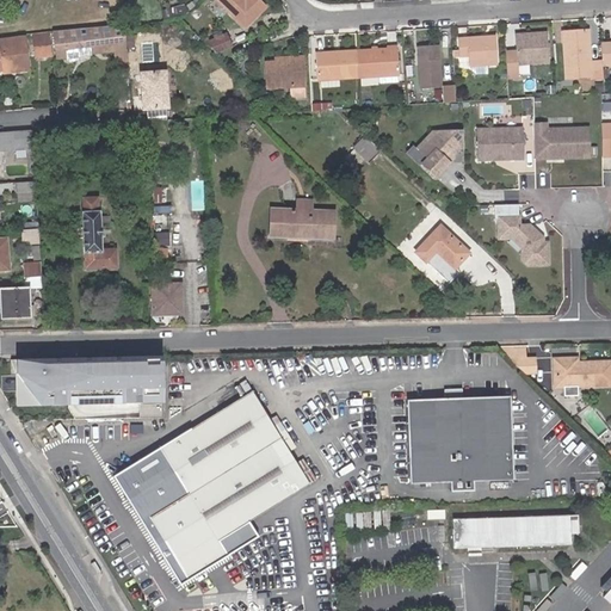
[(267,6),(260,0),(216,0),(246,29),(267,6)]
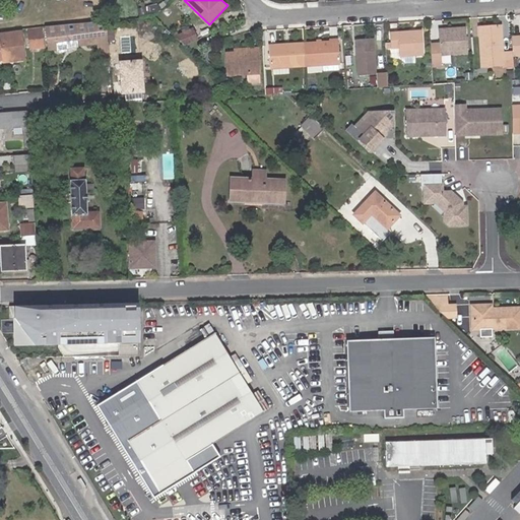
[(94,21),(44,25),(45,43),(55,42),(62,41),(65,41),(78,40),(78,44),(96,43),(106,42),(105,24),(95,24),(94,21)]
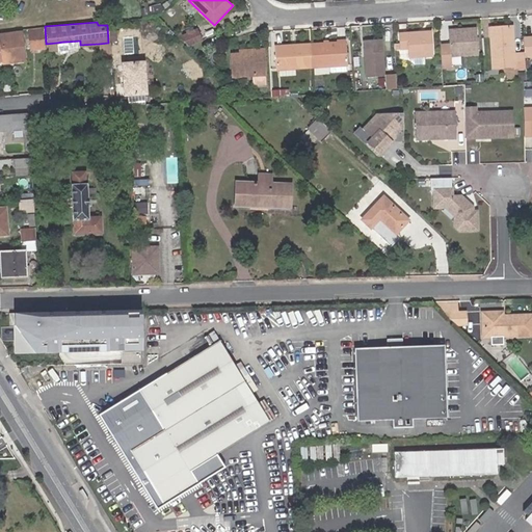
[(188,47),(204,37),(196,26),(181,35),(188,47)]
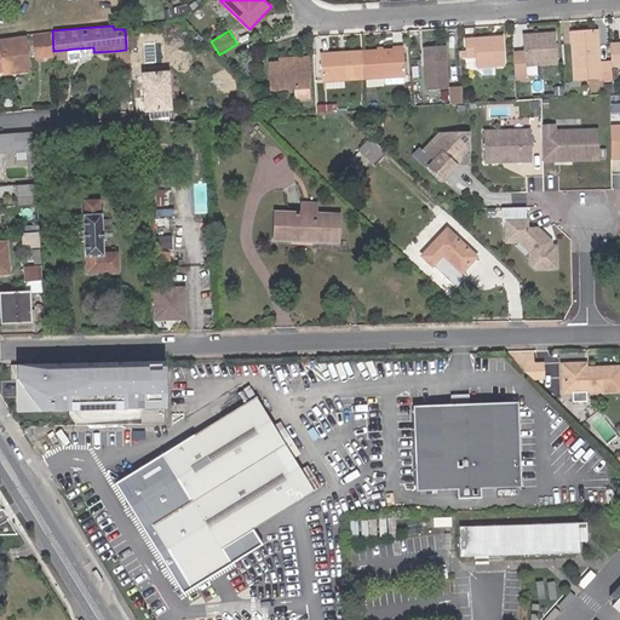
[(601,80),(613,79),(612,63),(600,63),(598,32),(580,32),(581,42),(575,44),(577,79),(601,78),(601,80)]
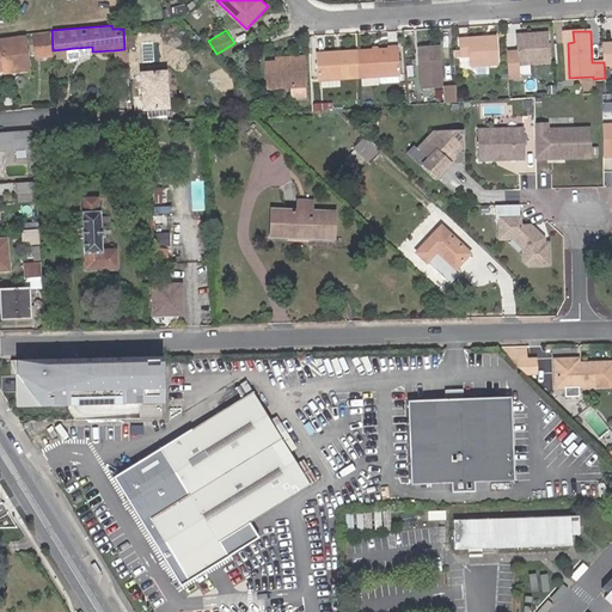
[(507,50),(509,79),(521,78),(520,63),(551,62),(549,34),(516,35),(518,50),(507,50)]
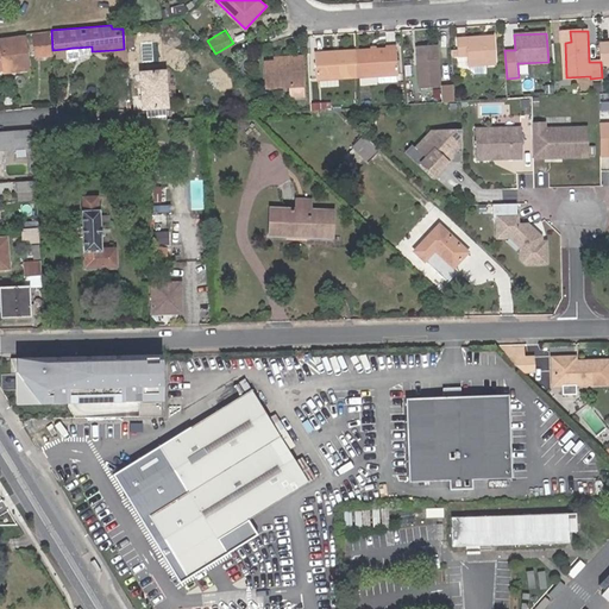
[(29,68),(24,35),(0,37),(0,56),(1,56),(2,71),(29,68)]
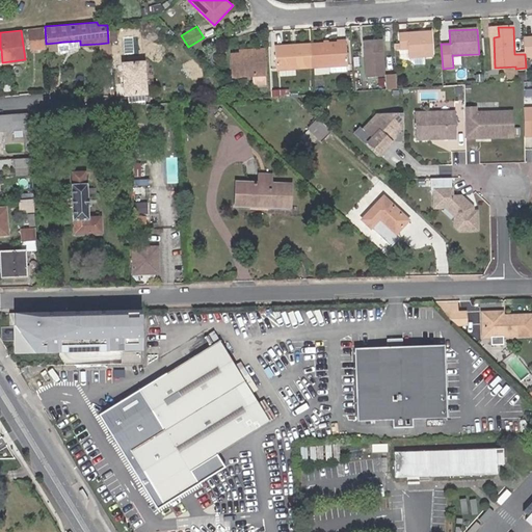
[(410,56),(434,55),(432,32),(400,34),(401,48),(409,48),(410,56)]
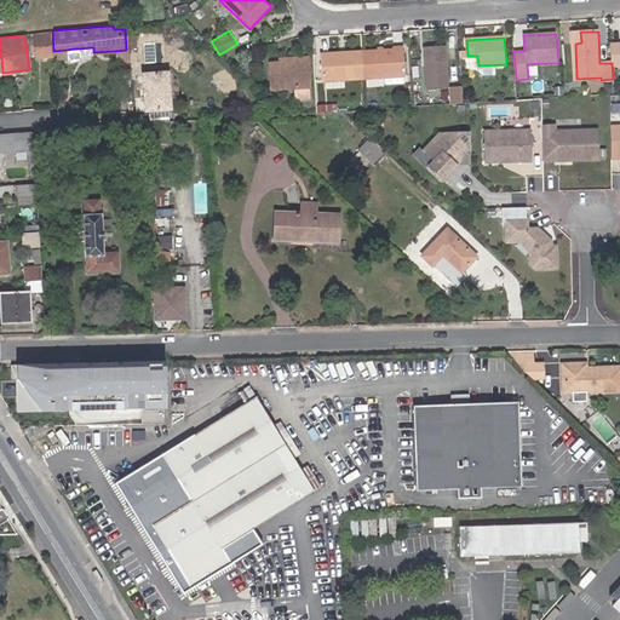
[(47,40),(32,41),(34,55),(50,52),(47,40)]
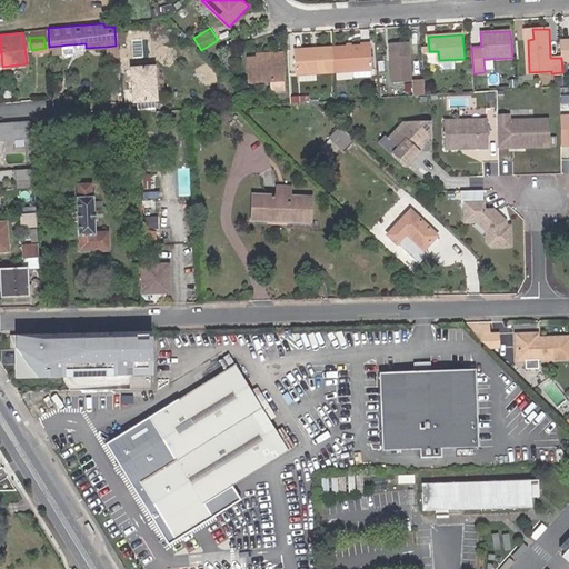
[(390,41),(391,58),(410,57),(409,40),(390,41)]
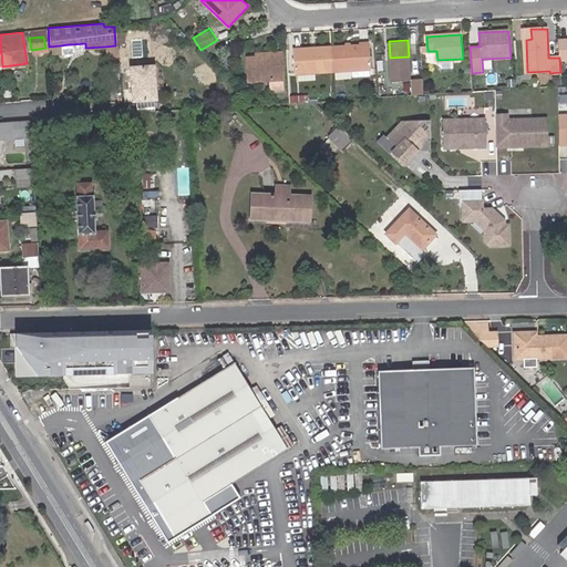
[(68,44),(60,45),(61,57),(72,55),(71,44),(68,44)]
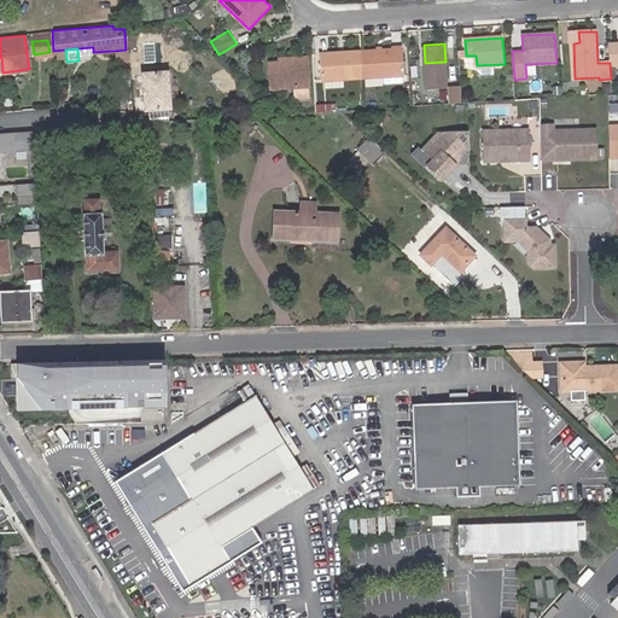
[(127,65),(126,50),(115,51),(116,65),(127,65)]
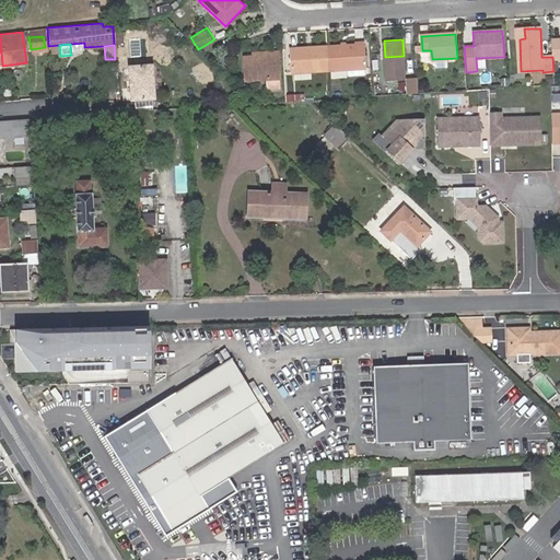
[(328,47),(329,71),(366,69),(365,45),(356,45),(347,46),(341,46),(328,47)]
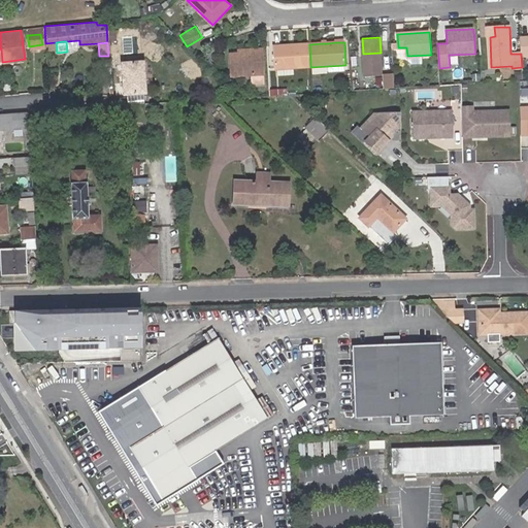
[(310,67),(309,44),(308,44),(274,46),(275,69),(310,67)]
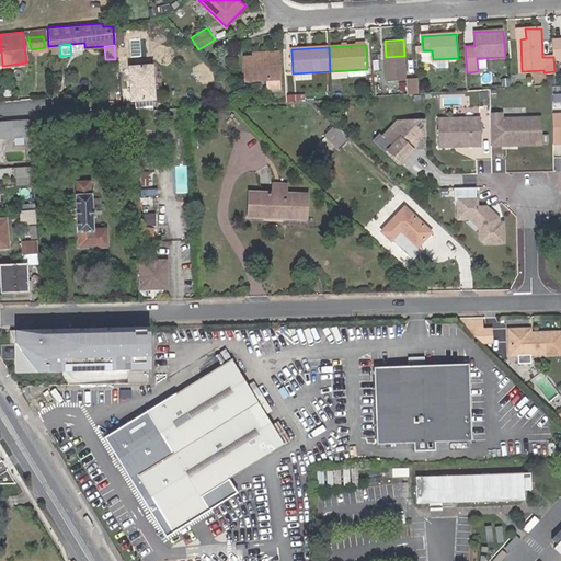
[(271,57),(254,58),(245,58),(248,81),(281,80),(279,53),(270,53),(271,57)]
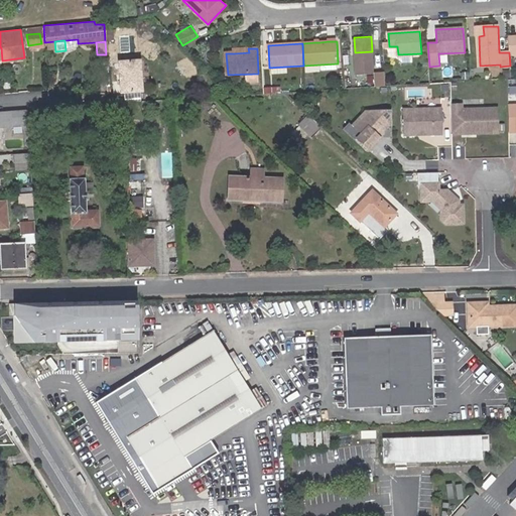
[(355,52),(356,75),(373,74),(372,51),(355,52)]
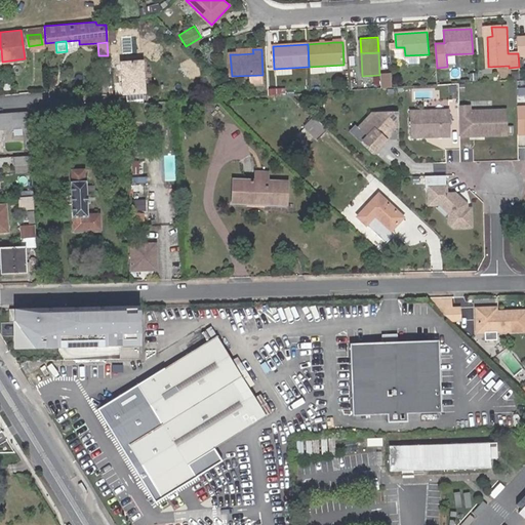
[(139,63),(119,64),(120,76),(125,76),(125,82),(120,83),(121,94),(142,93),(139,63)]
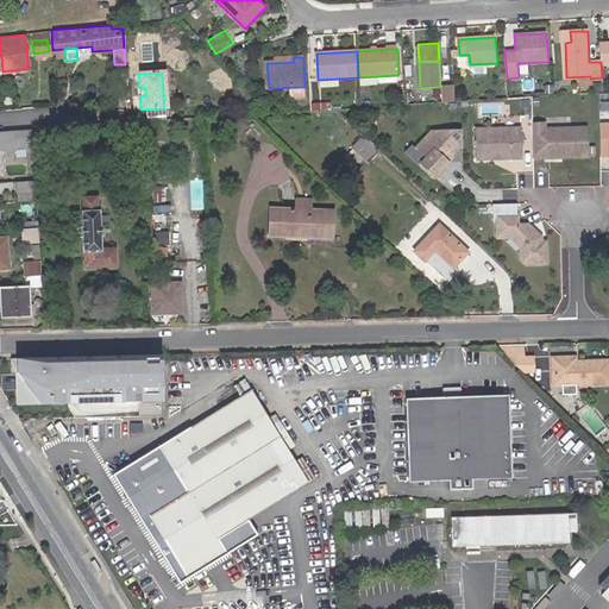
[(444,87),(445,104),(456,102),(454,86),(444,87)]
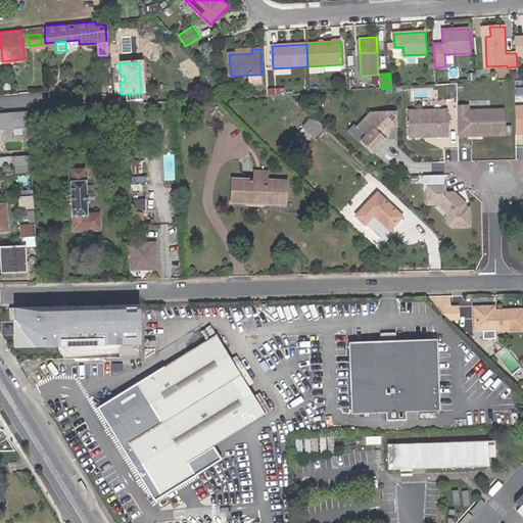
[(522,100),(514,101),(515,135),(522,135),(522,100)]
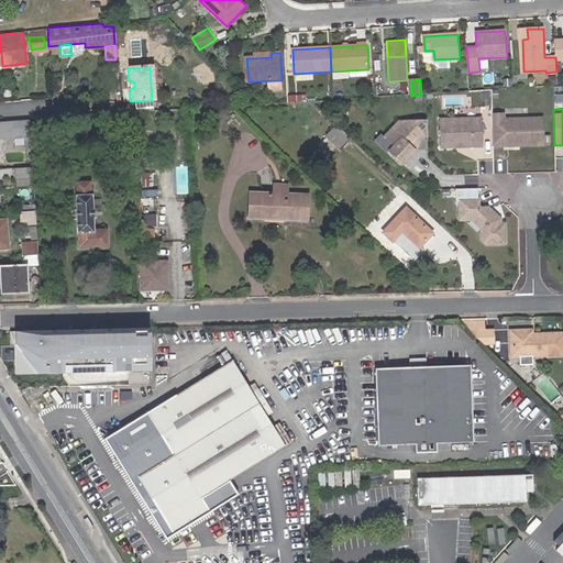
[(503,112),(490,112),(493,147),(542,146),(541,116),(503,117),(503,112)]
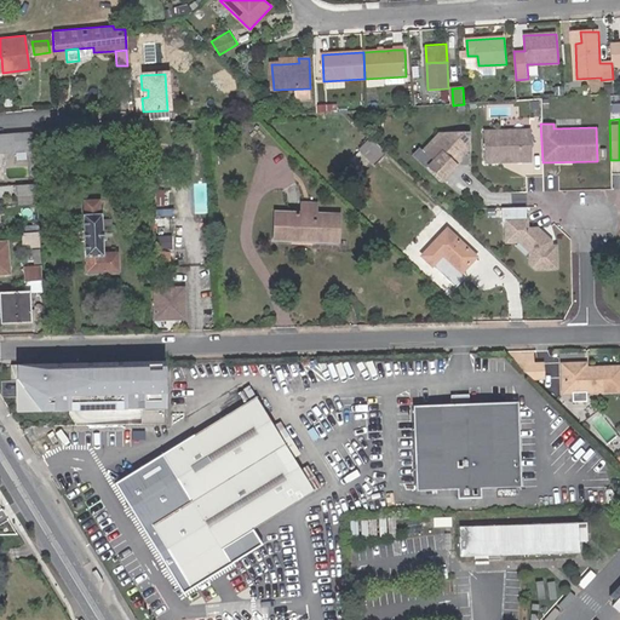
[(529,162),(529,131),(483,132),(484,164),(529,162)]
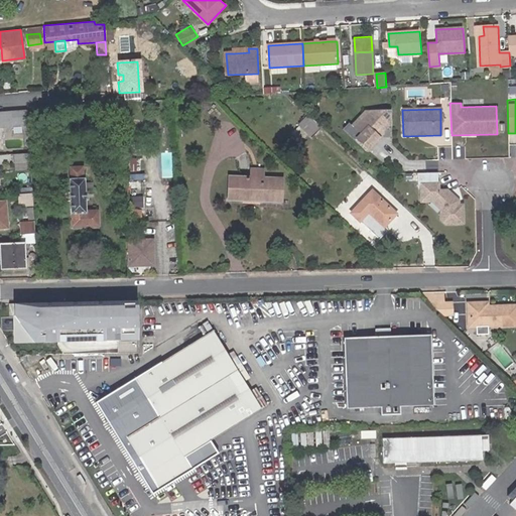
[(391,127),(390,112),(365,113),(353,126),(358,131),(353,137),(369,151),(383,135),(383,127),(391,127)]
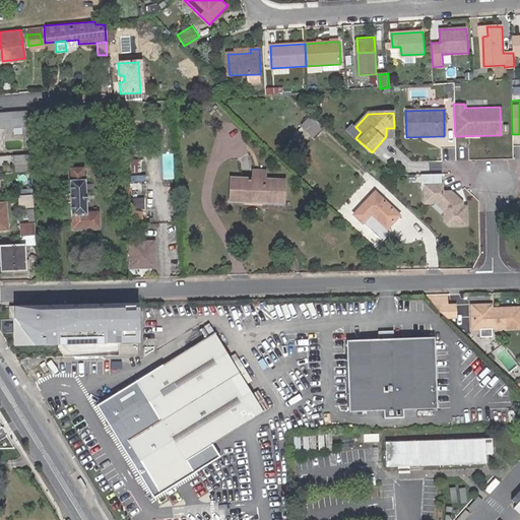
[(24,114),(0,115),(0,130),(25,128),(24,114)]
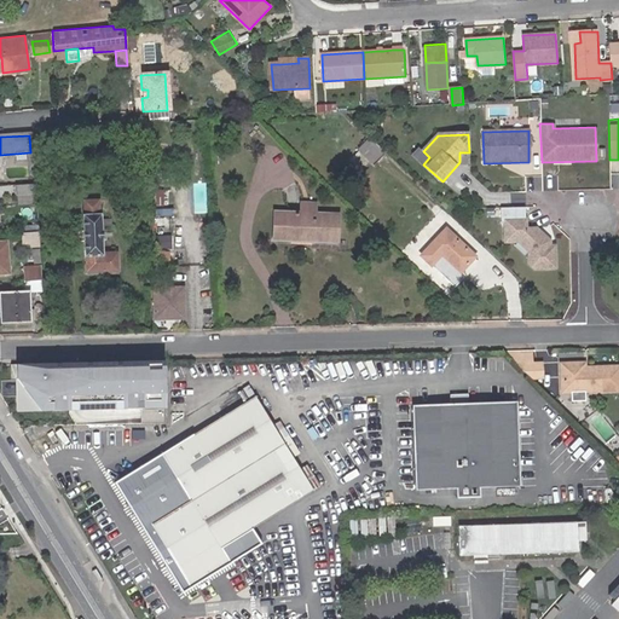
[(387,154),(370,138),(358,151),(375,167),(387,154)]
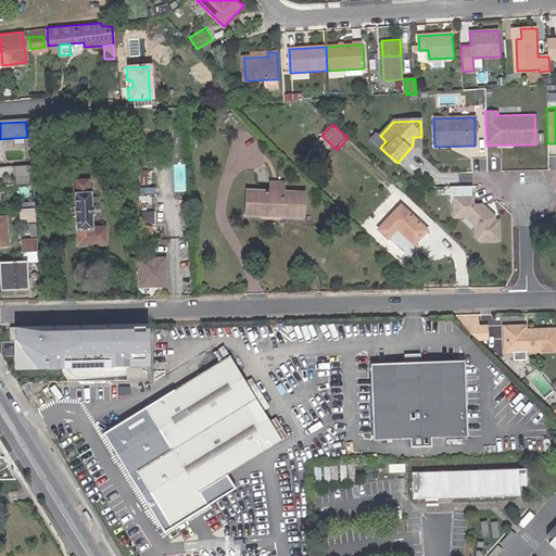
[(188,164),(179,164),(178,189),(187,190),(188,164)]
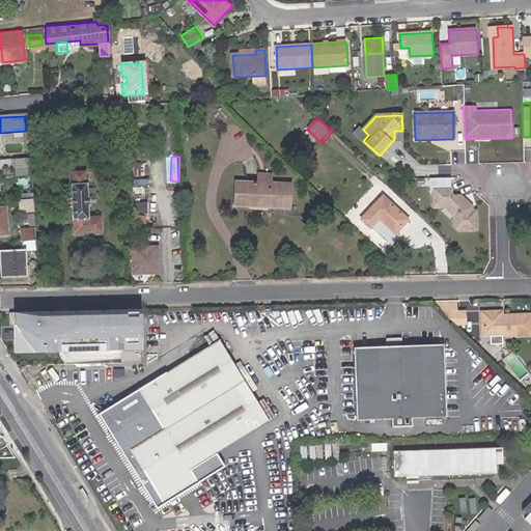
[(28,158),(12,159),(12,167),(29,166),(28,158)]
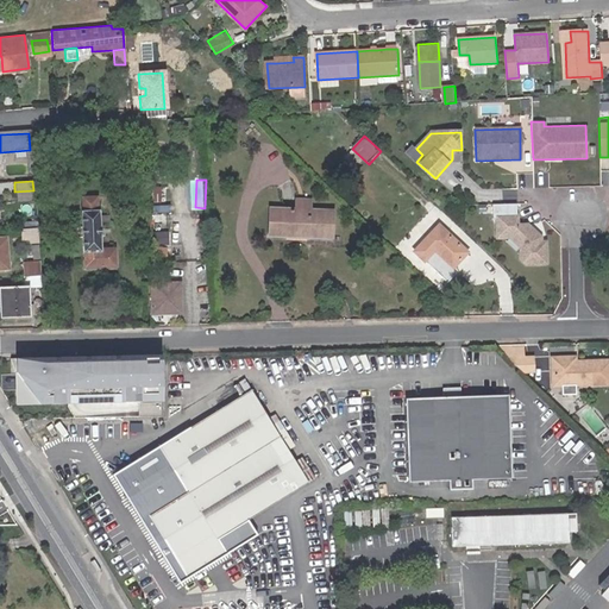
[(81,200),(86,268),(115,265),(115,249),(100,249),(98,211),(107,209),(107,196),(81,200)]
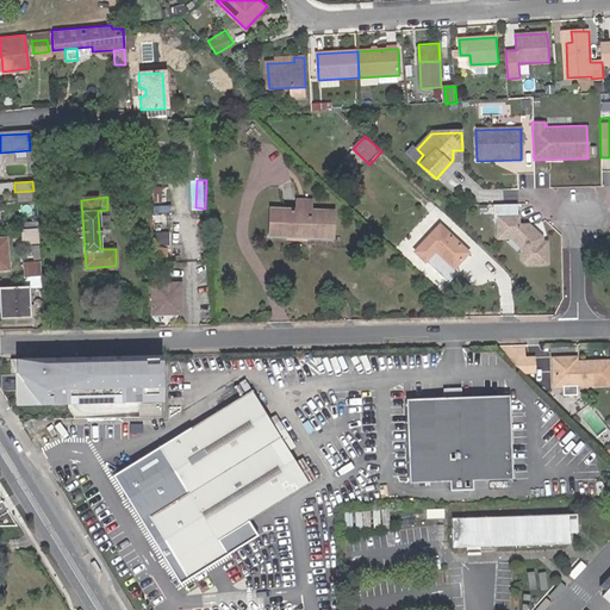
[(297,200),(297,210),(311,210),(311,201),(297,200)]
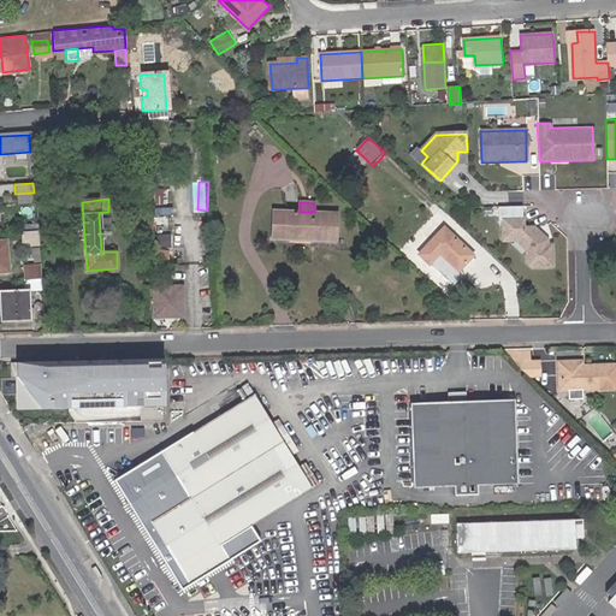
[(272,238),(290,238),(291,212),(273,211),(272,238)]
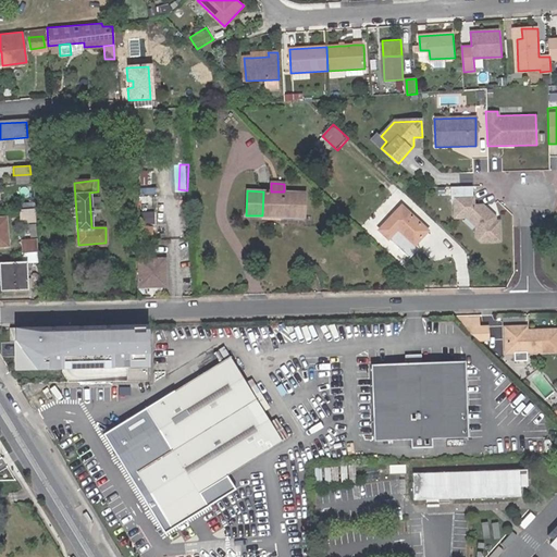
[(304,218),(305,193),(284,192),(271,192),(263,192),(262,215),(304,218)]
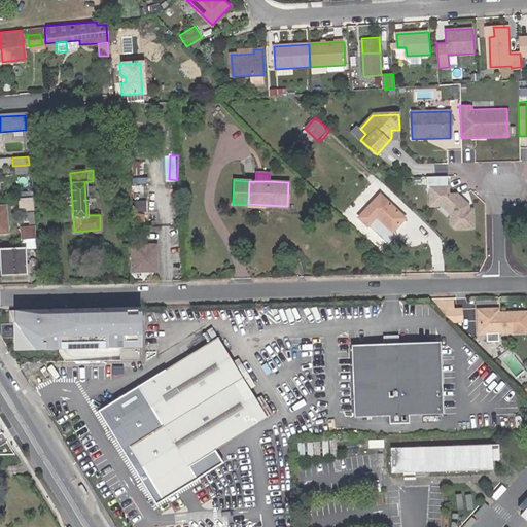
[(450,214),(450,224),(454,229),(471,229),(470,206),(466,206),(466,203),(456,195),(448,195),(447,187),(428,187),(429,205),(430,206),(440,206),(450,214)]
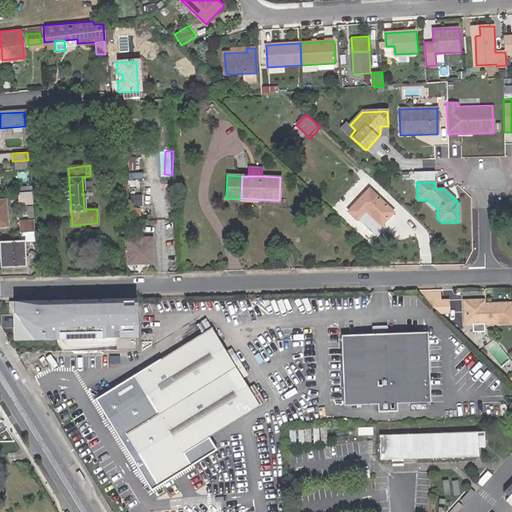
[(346,210),(354,218),(363,209),(378,223),(390,210),(367,189),(346,210)]
